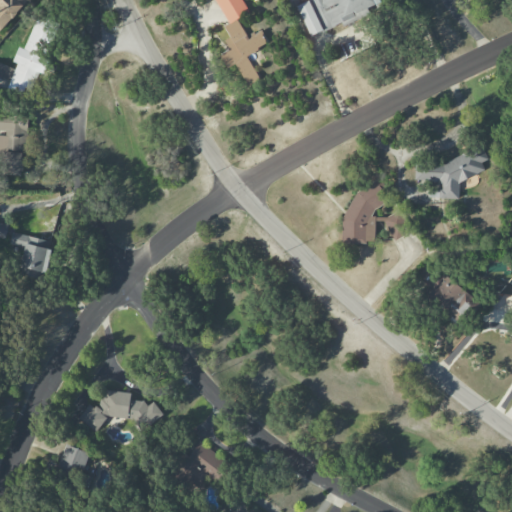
[(0,0),(0,6),(0,7),(0,6),(0,30),(0,31),(29,0),(0,0)]
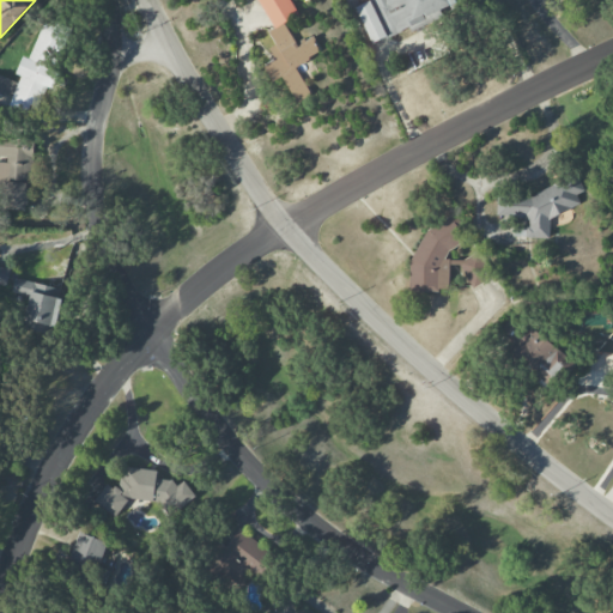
[(258,0),(274,29),(269,31),(277,44),(269,49),(275,60),(262,67),(271,83),(283,76),(297,102),(310,95),(296,67),(322,52),(313,36),(297,46),(284,23),(298,14),(290,0),(258,0)]
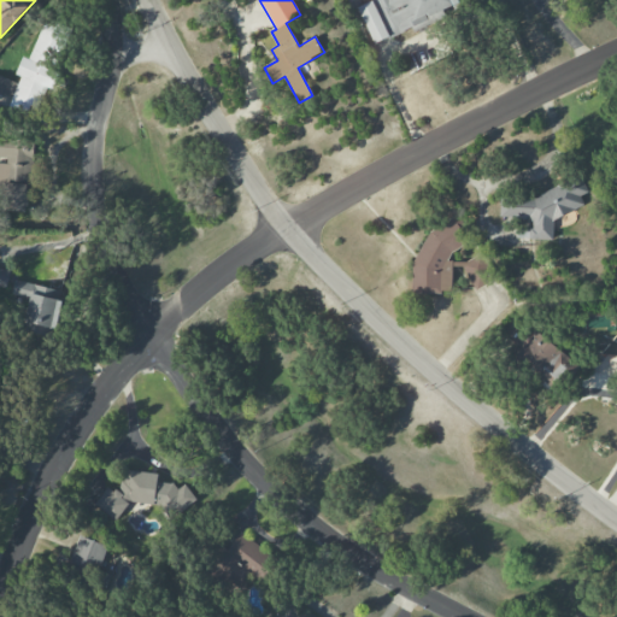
[(370,0),(371,3),(359,6),(372,43),(462,10),(457,0),(370,0)]
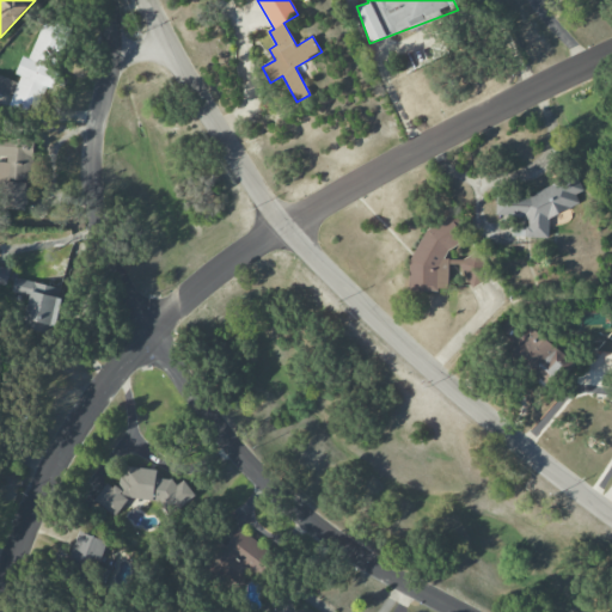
[(0,75),(0,110),(1,111),(7,104),(13,108),(26,112),(29,105),(38,109),(40,104),(50,90),(69,30),(42,20),(30,59),(23,56),(14,80),(0,75)]
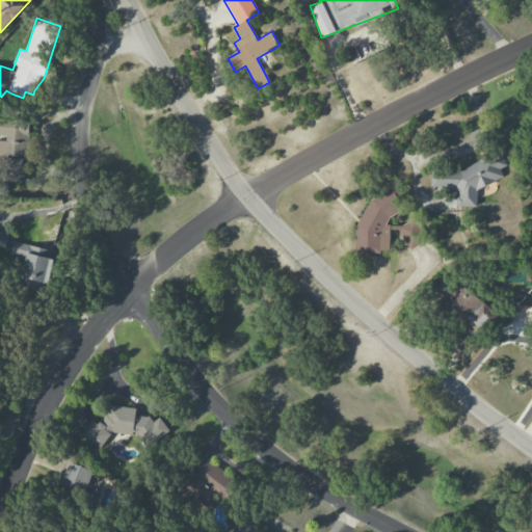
[(0,135),(4,136),(4,141),(0,140),(0,158),(4,159),(4,182),(26,183),(28,120),(0,118),(0,135)]
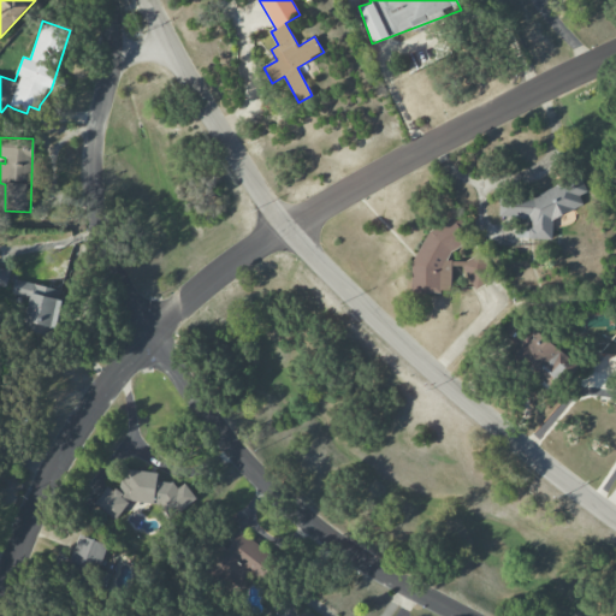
[(552,240),(552,219),(584,206),(579,195),(587,191),(581,177),(579,176),(526,199),(509,197),(499,201),(498,220),(511,221),(517,219),(528,219),(532,227),(528,229),(528,240),(552,240)]
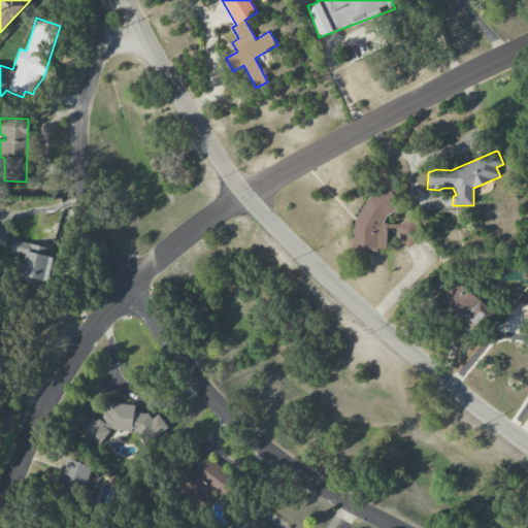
[(357,251),(387,251),(386,211),(397,211),(397,192),(356,192),(357,251)]
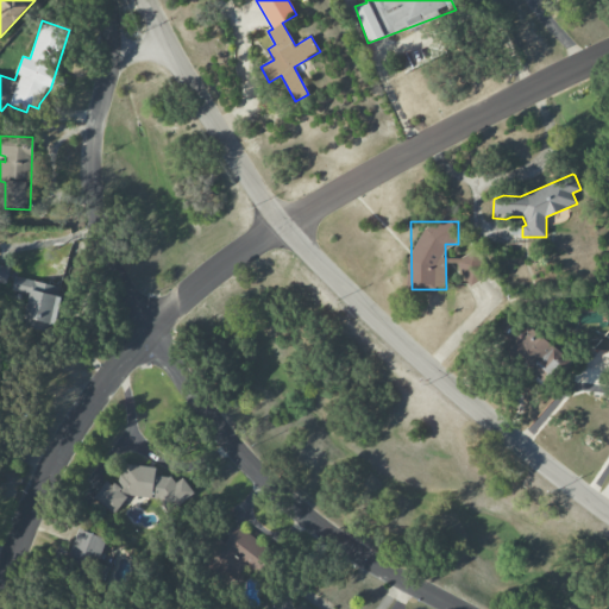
[(488,278),(477,251),(457,258),(466,286),(488,278)]
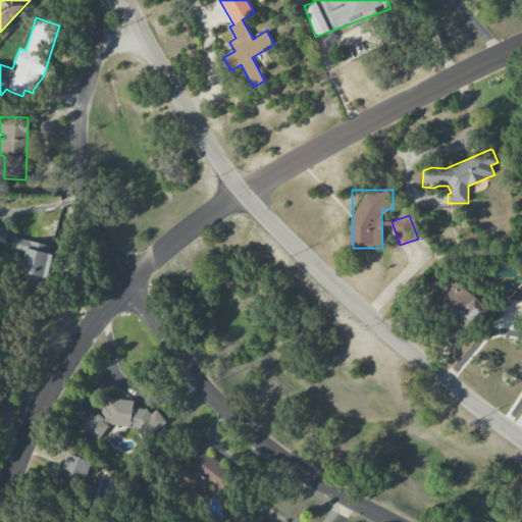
[(8,227),(0,226),(0,244),(5,245),(8,227)]
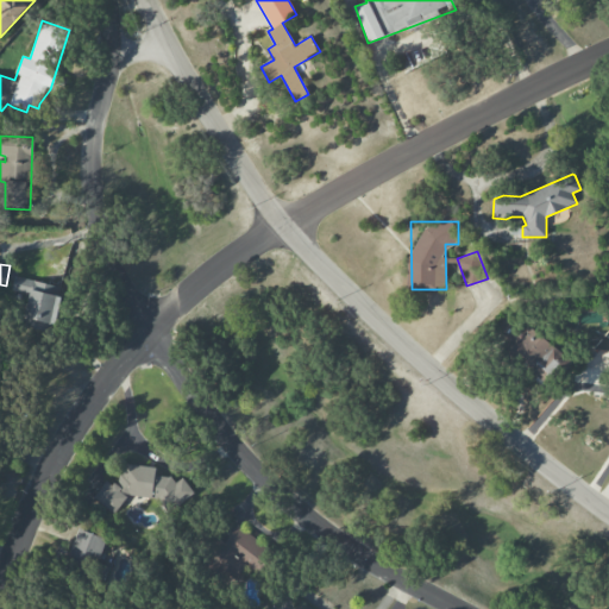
[(62,287),(14,277),(11,292),(29,295),(22,327),(52,333),(62,287)]
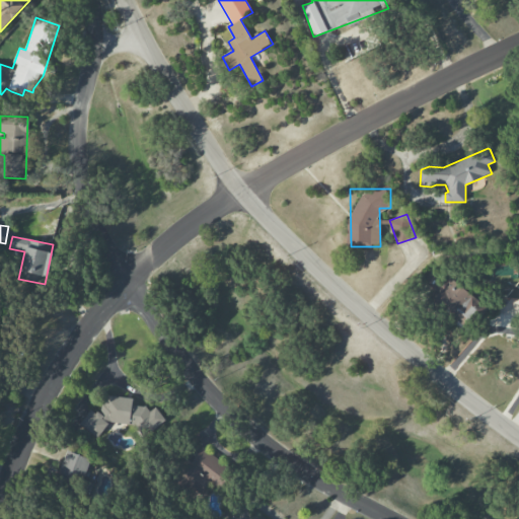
[(482,304),(434,267),(418,287),(465,325),(482,304)]
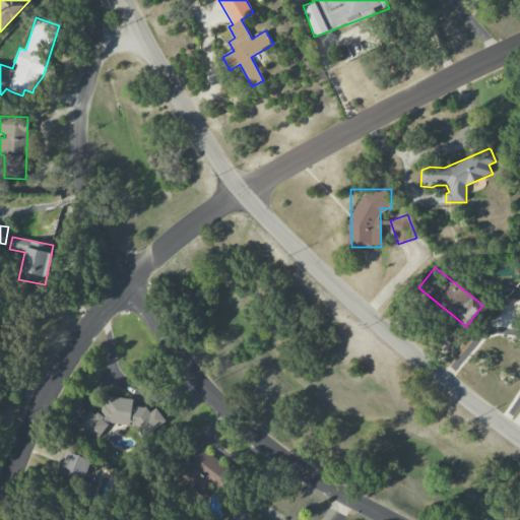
[(110,423),(135,427),(149,438),(166,417),(154,408),(151,411),(138,401),(104,396),(102,413),(89,411),(79,425),(98,439),(110,423)]
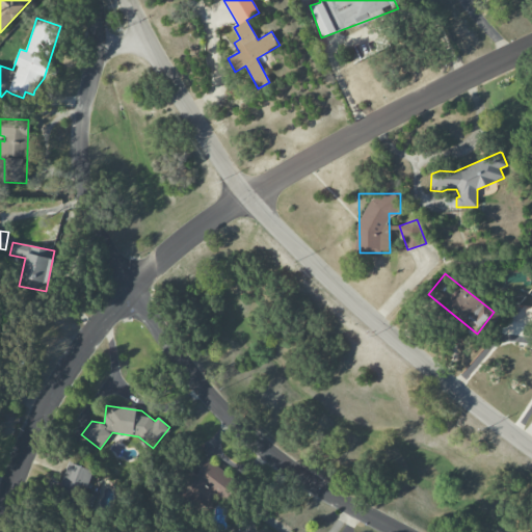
[(223,502),(238,481),(206,458),(183,491),(205,507),(213,495),(223,502)]
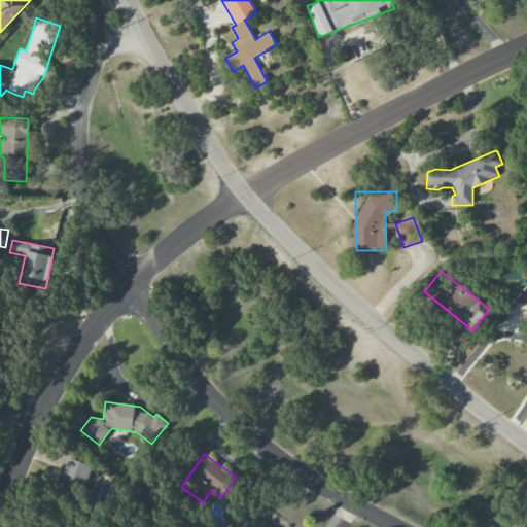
[(92,466),(68,457),(57,486),(80,495),(92,466)]
